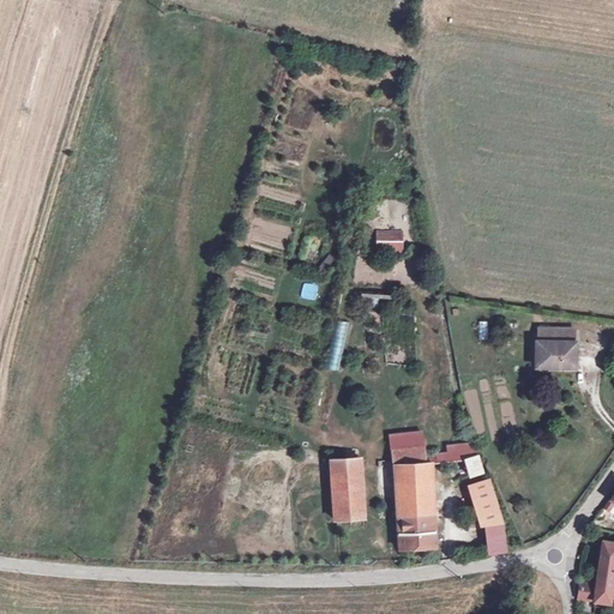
[(403,252),(403,229),(377,230),(377,253),(403,252)]
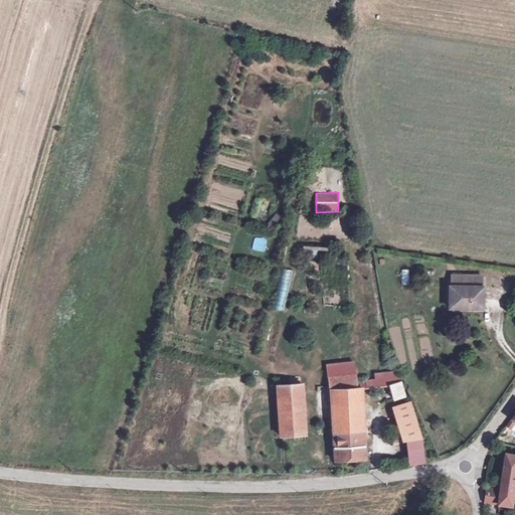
[(268,224),(275,229),(282,216),(276,212),(268,224)]
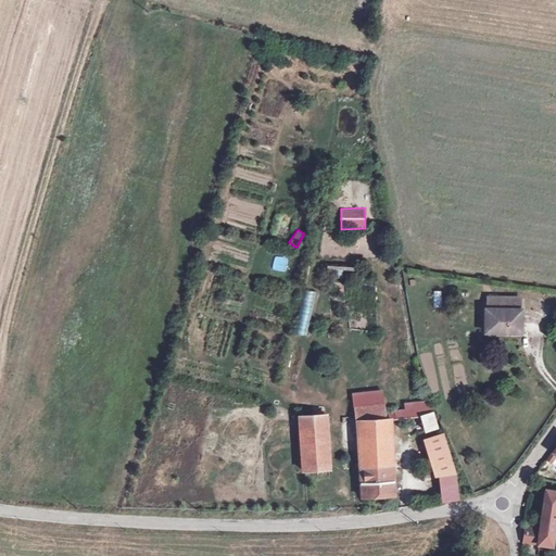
[(275,255),(272,269),(286,273),(289,258),(275,255)]
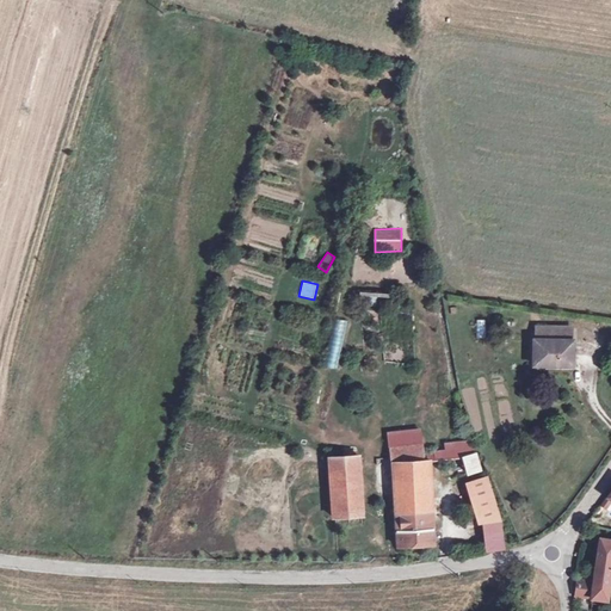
[(338,369),(346,321),(333,319),(325,366),(338,369)]
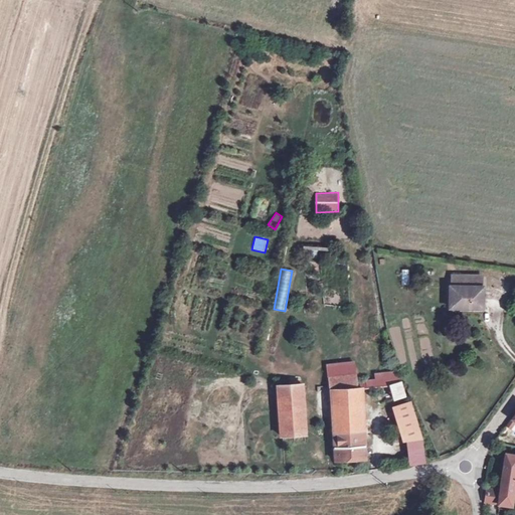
[(484,271),(452,274),(453,287),(450,287),(452,305),(475,304),(474,299),(487,299),(485,284),(484,284),(484,271)]
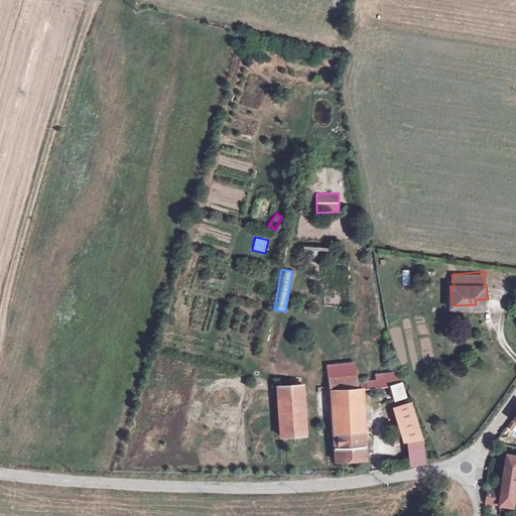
[(390,332),(399,332),(399,320),(390,320),(390,332)]
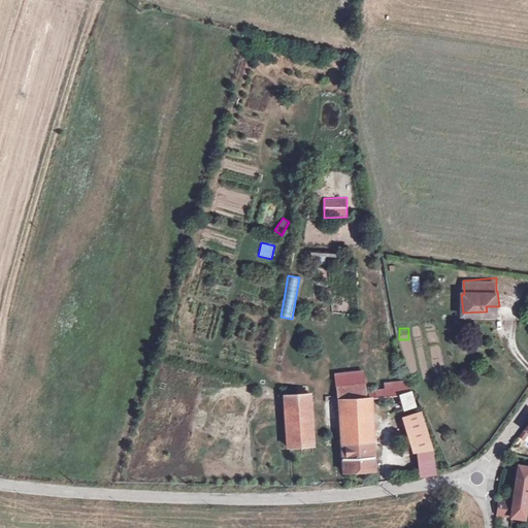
[(335,386),(362,385),(361,372),(334,374),(335,386)]
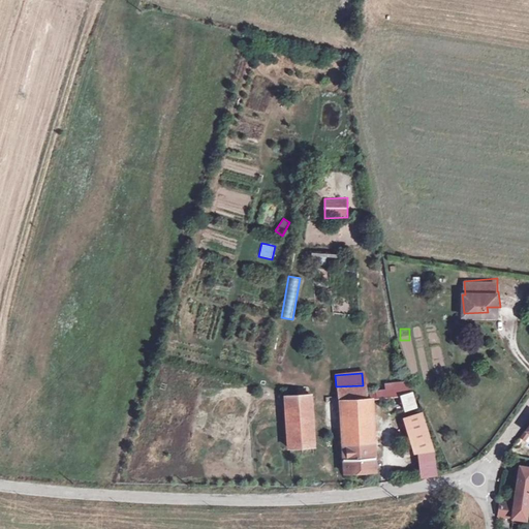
[(364,401),(363,385),(336,386),(342,473),(373,471),(370,414),(345,416),(344,402),(364,401)]
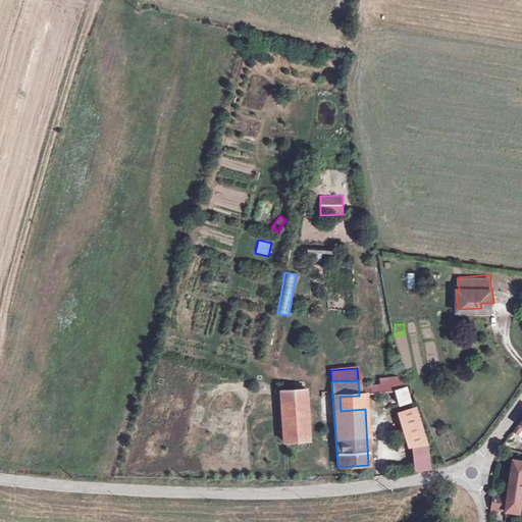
[(399,406),(411,404),(404,383),(381,385),(381,394),(393,392),(399,406)]
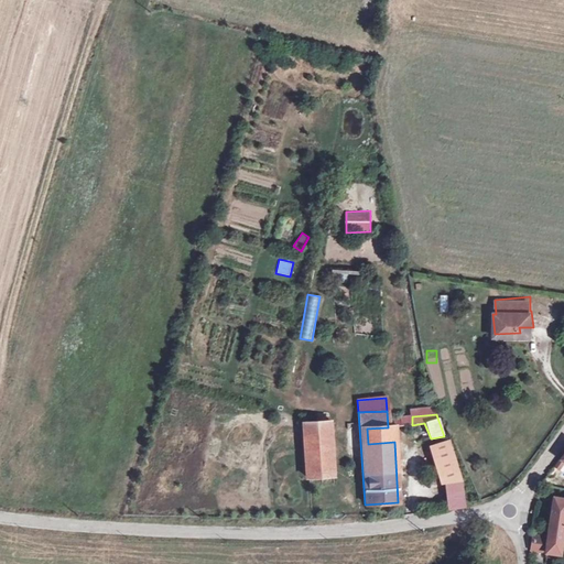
[(331,476),(327,421),(302,422),(304,477),(331,476)]
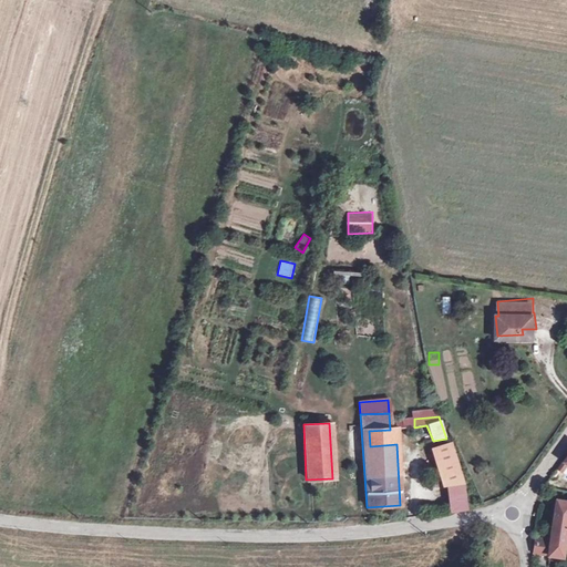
[(370,446),(397,444),(395,429),(390,430),(369,431),(370,446)]
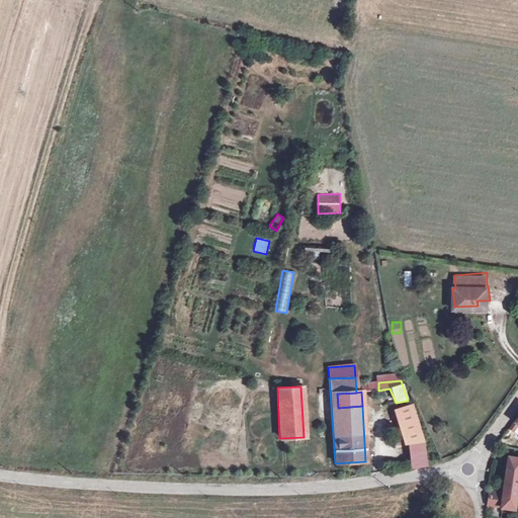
[(421,442),(410,407),(396,412),(404,444),(409,444),(411,466),(424,464),(423,443),(421,442)]
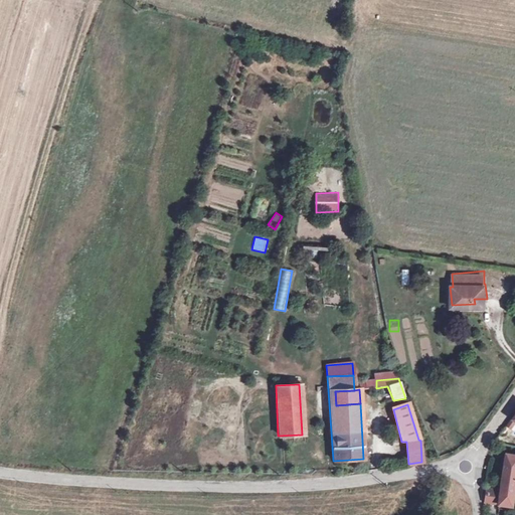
[(502,490),(490,489),(489,502),(513,504),(514,492),(514,454),(507,453),(502,490)]
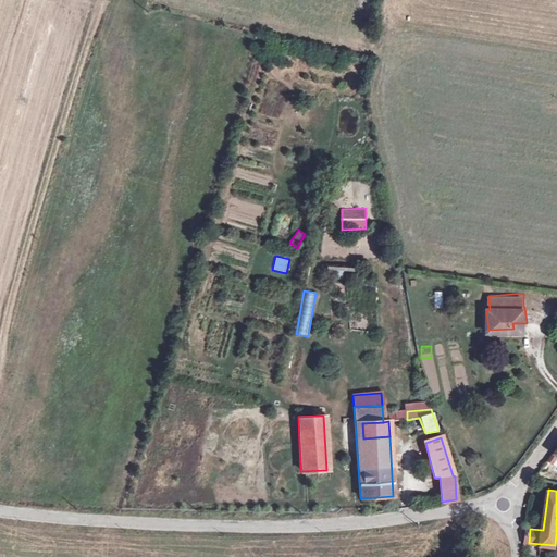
[(525,555),(535,556),(536,549),(527,547),(525,555)]
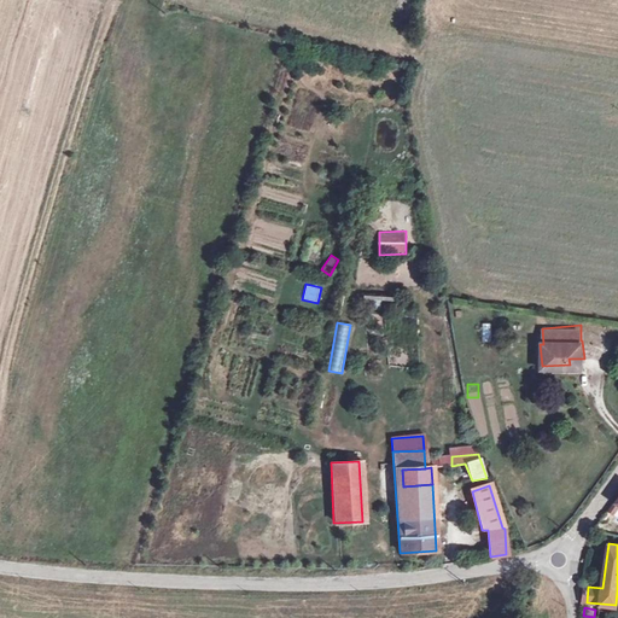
All buildings are outlined.
